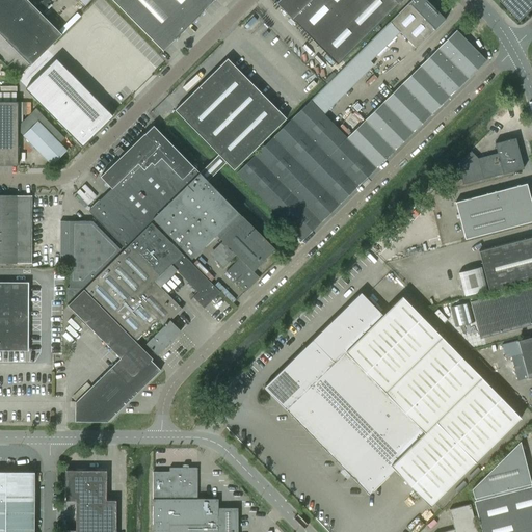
[(61,34),(26,0),(0,0),(0,33),(30,65),(61,34)]
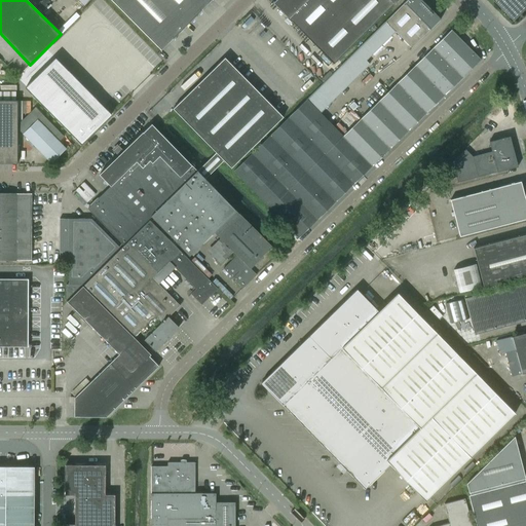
[(111,0),(160,50),(211,0),(111,0)]
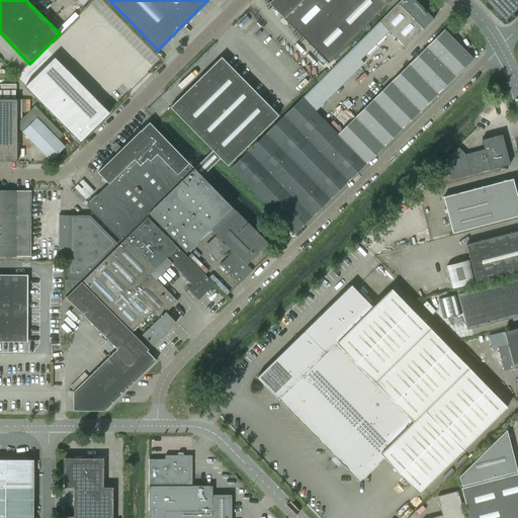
[(270,0),(268,3),(328,63),(392,0),(270,0)]
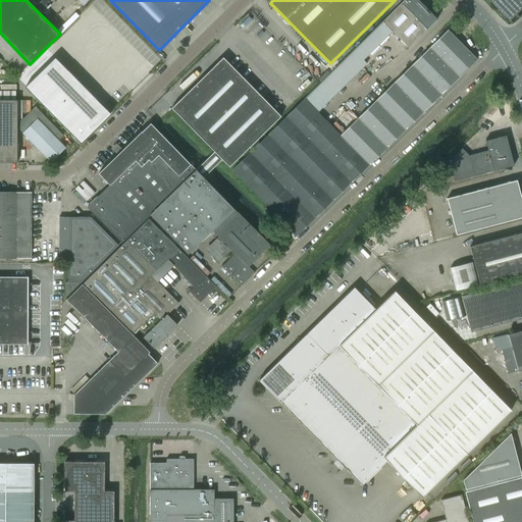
[(404,0),(382,21),(390,30),(408,48),(437,18),(418,0),(404,0)]
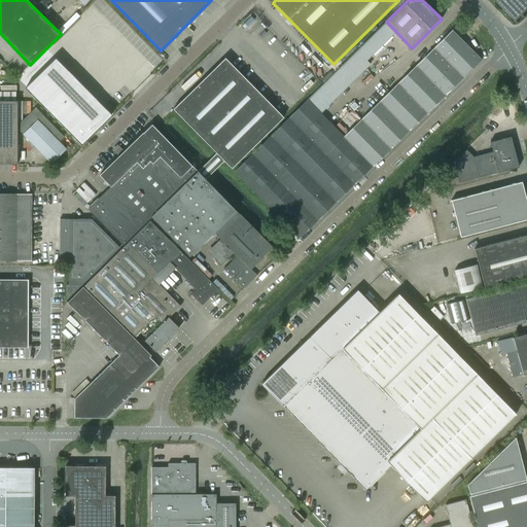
[(526,0),(493,0),(496,2),(503,10),(504,10),(506,12),(505,12),(514,21),(526,7),(526,0)]
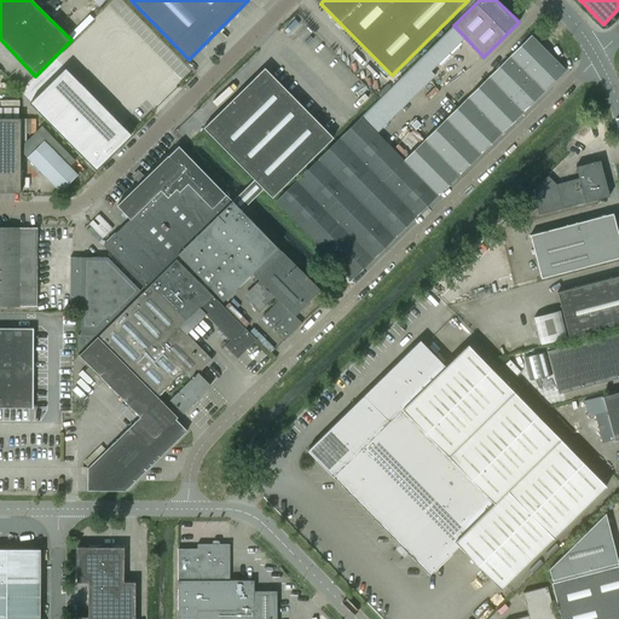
[(275,201),(318,246),(352,279),(565,70),(531,35),(404,161),(370,127),(360,117),(275,201)]
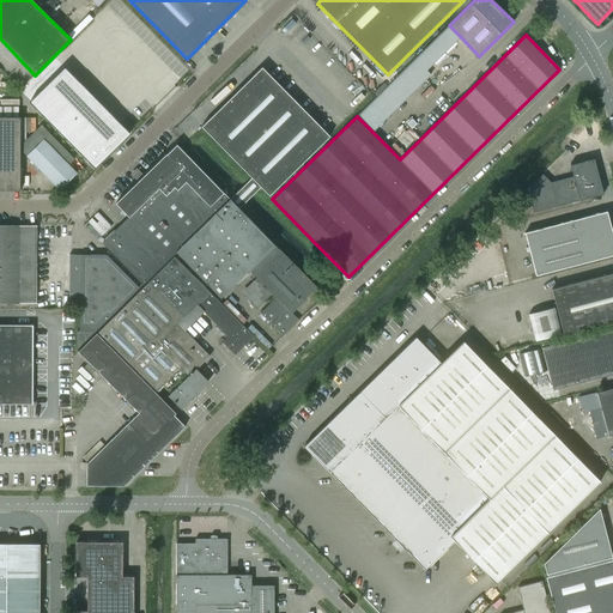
[(64,67),(29,102),(95,168),(129,133),(64,67)]
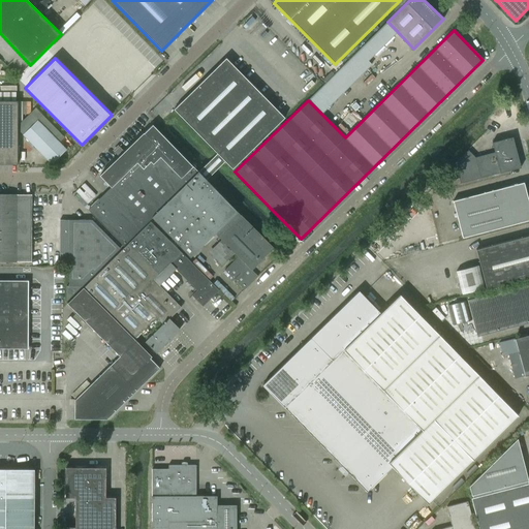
[(203,176),(221,158),(231,168),(284,118),(226,58),(174,109),(217,153),(198,172),(155,127),(153,125),(152,124),(124,152),(120,149),(116,153),(119,156),(99,176),(112,187),(88,210),(123,246),(152,218),(190,257),(215,234),(217,235),(239,213),(238,212),(203,176)]
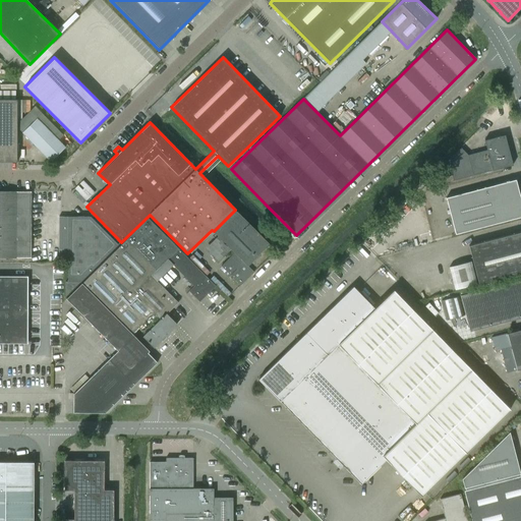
[(343,60),(323,79),(337,93),(356,73),(343,60)]
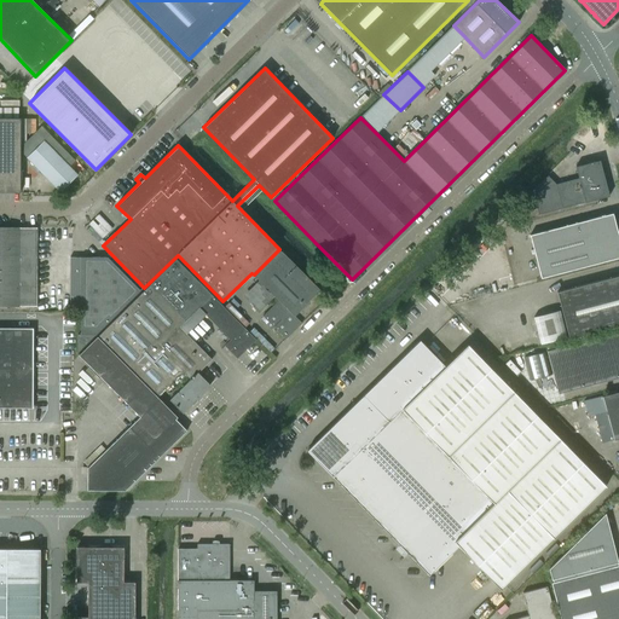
[(0,191),(21,192),(21,119),(0,117),(0,191)]
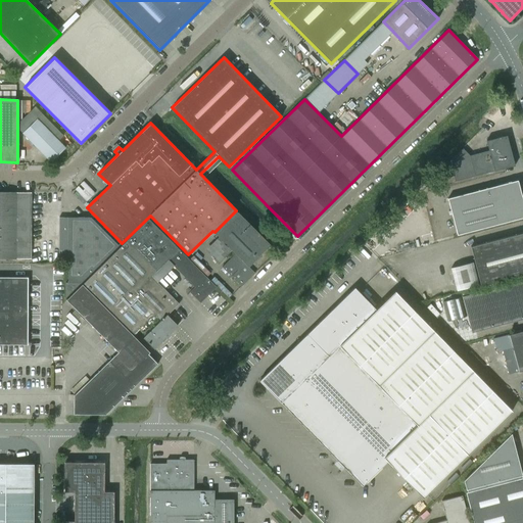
[(37,119),(22,133),(51,161),(65,147),(37,119)]
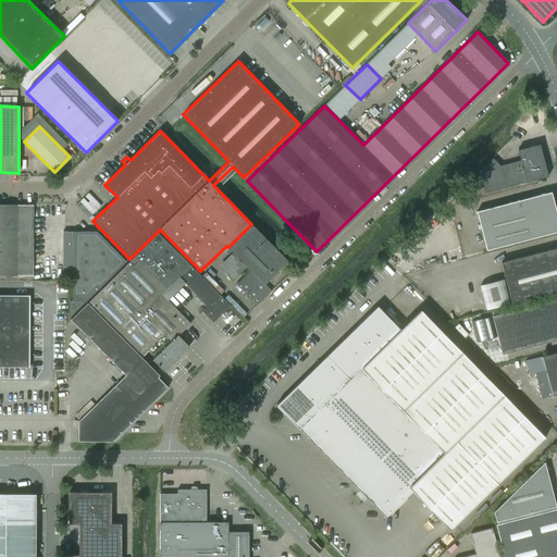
[(480,177),(484,193),(548,176),(544,160),(540,144),(518,150),(521,160),(500,165),(493,158),(479,172),(480,177)]
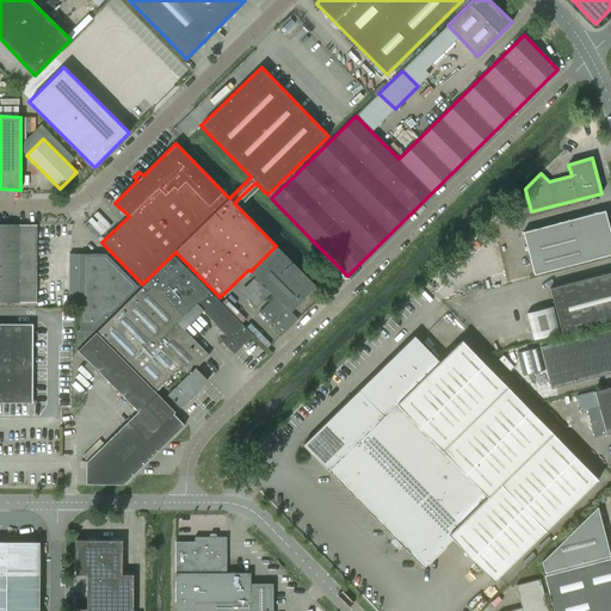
[(86,220),(100,234),(110,224),(97,210),(86,220)]
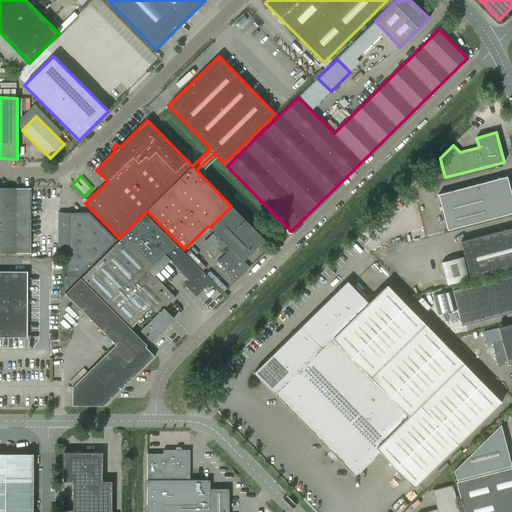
[(497,179),(496,179),(438,194),(447,230),(511,213),(511,196),(507,177),(497,179)]
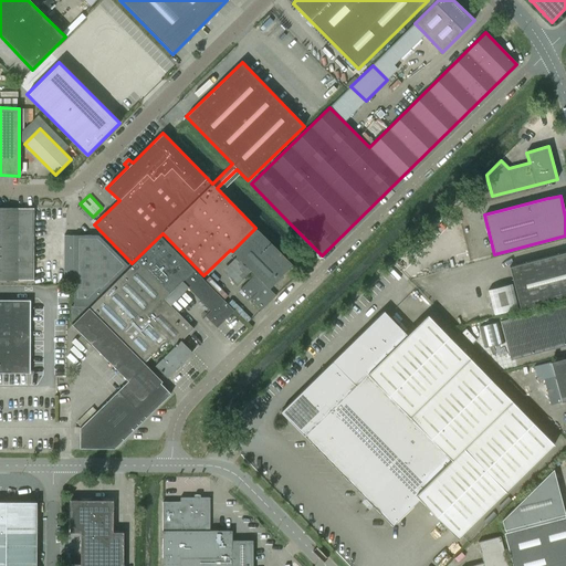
[(0,207),(0,279),(33,280),(32,208),(18,208),(0,207)]
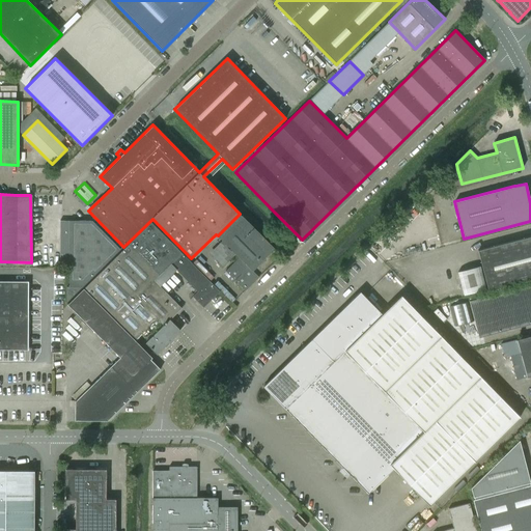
[(258,277),(252,271),(275,249),(242,216),(240,214),(218,235),(239,257),(225,271),(245,291),(258,277)]
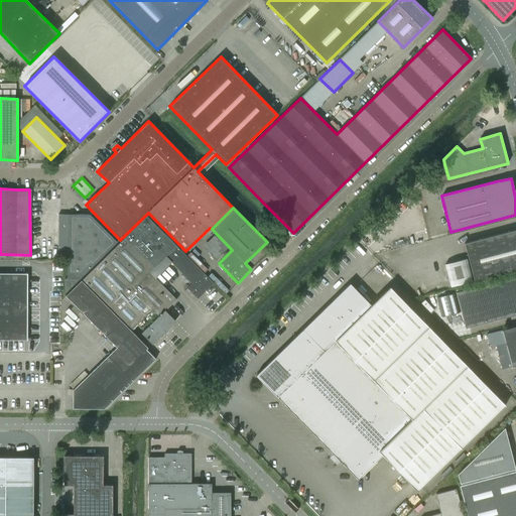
[(58,215),(58,255),(63,255),(67,255),(67,279),(65,279),(65,293),(66,293),(117,242),(90,215),(63,215),(58,215)]
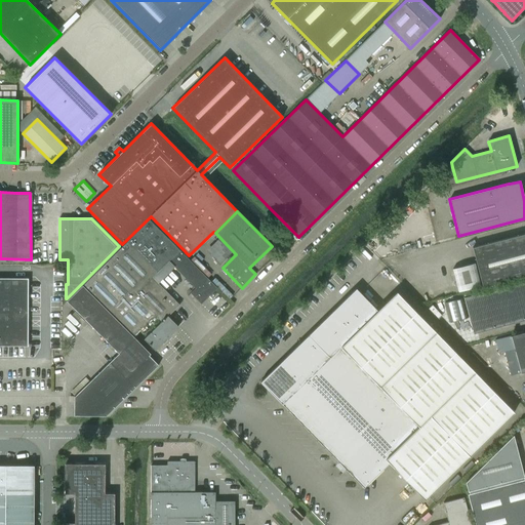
[(150,219),(127,241),(158,273),(169,261),(195,288),(191,293),(201,304),(211,294),(217,288),(201,272),(189,259),(150,219)]
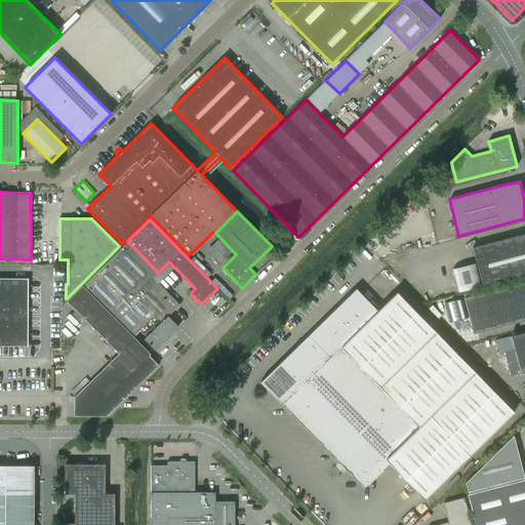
[(524,234),(473,248),(483,288),(524,277),(524,234)]
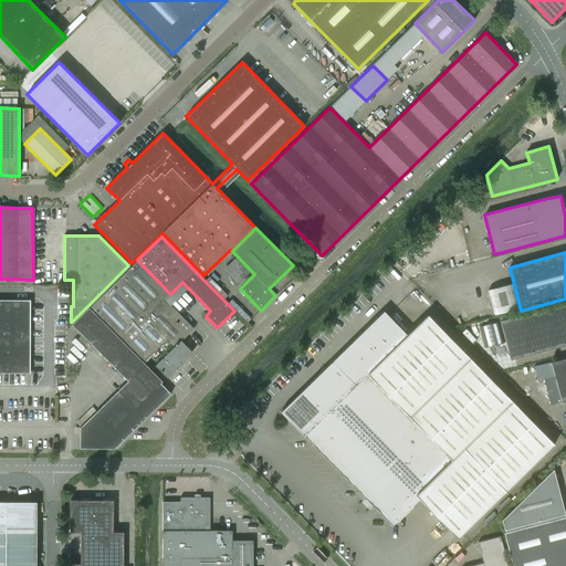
[(137,260),(88,308),(144,363),(167,339),(175,347),(156,365),(167,377),(178,366),(180,364),(191,353),(180,342),(194,328),(165,300),(170,294),(137,260)]
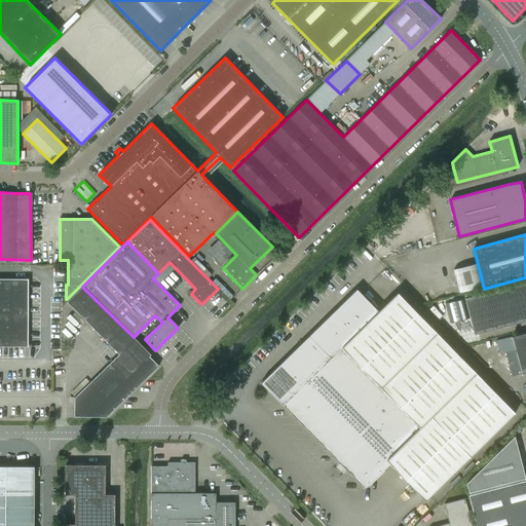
[(453,269),(459,293),(482,287),(476,264),(453,269)]
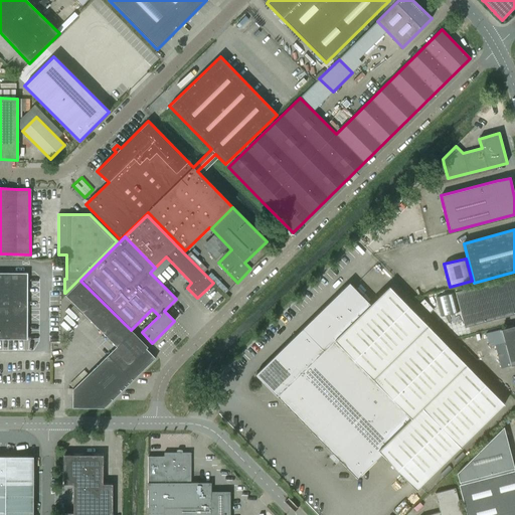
[(0,339),(27,339),(27,289),(27,274),(0,273),(0,339)]
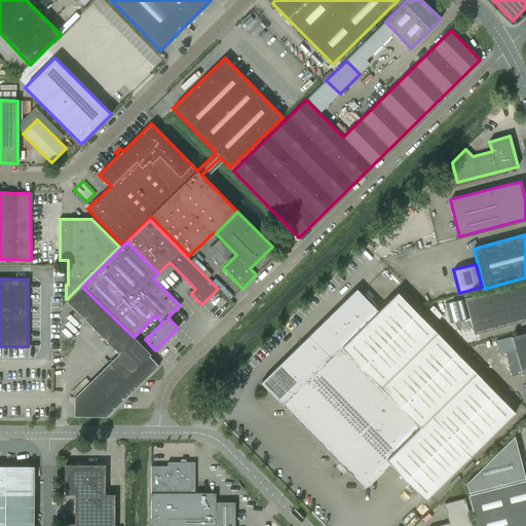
[(525,321),(525,282),(464,298),(475,335),(525,321)]
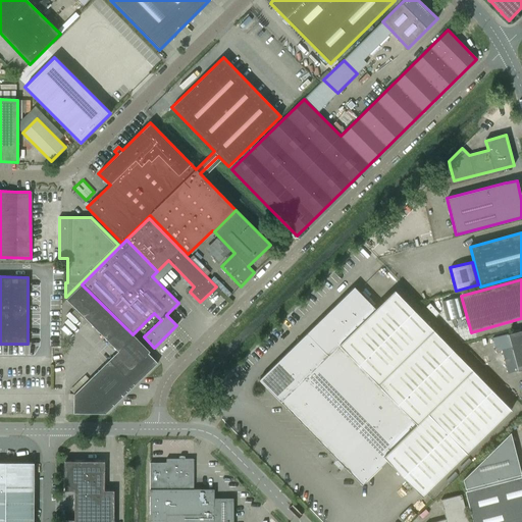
[(82,284),(66,300),(118,352),(108,361),(73,395),(73,413),(105,414),(134,385),(157,363),(148,353),(150,352),(133,334),(82,284)]
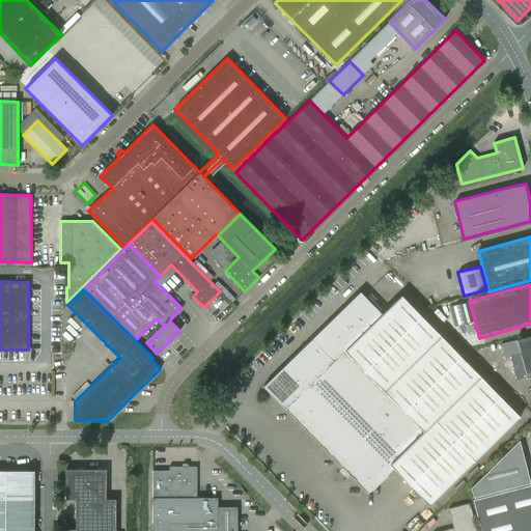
[(360,291),(348,303),(370,326),(382,314),(360,291)]
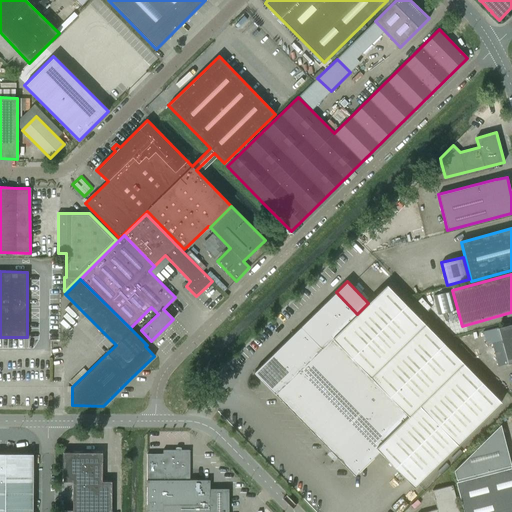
[(414,487),(501,402),(387,285),(368,303),(357,314),(350,321),(339,331),(332,338),(322,349),(311,359),(304,366),(293,376),(286,383),(275,394),(355,476),(379,452),(414,487)]
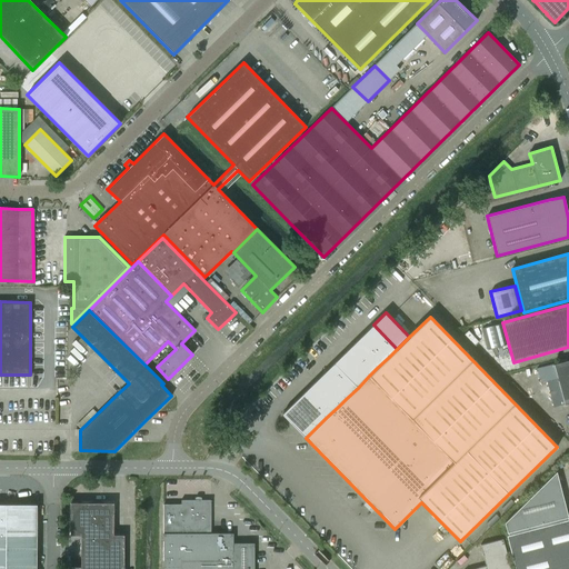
[(366,332),(389,357),(397,349),(373,325),(366,332)]
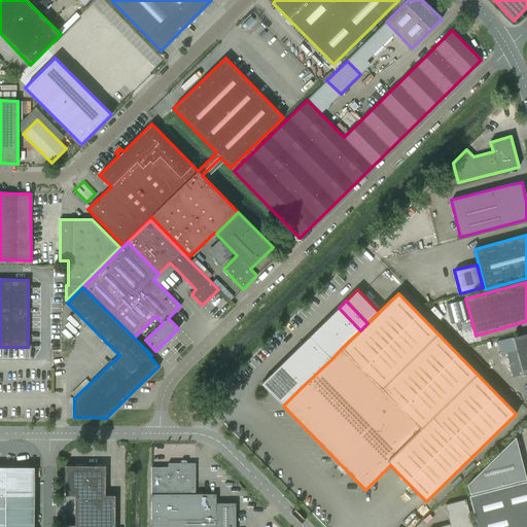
[(328,319),(349,341),(360,330),(339,308),(328,319)]
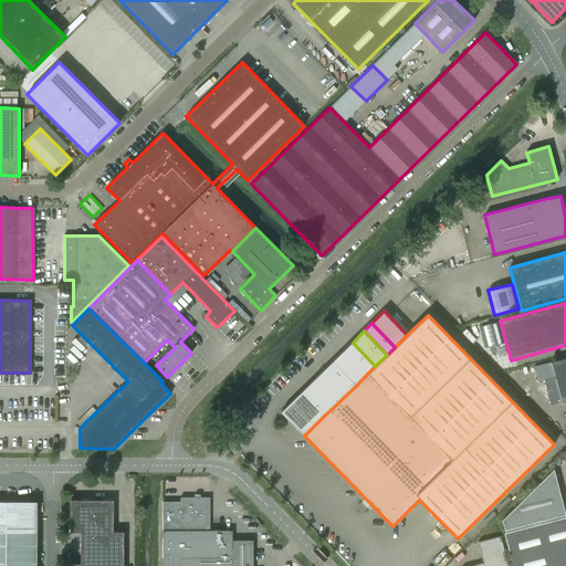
[(344,350),(367,374),(375,366),(353,343),(344,350)]
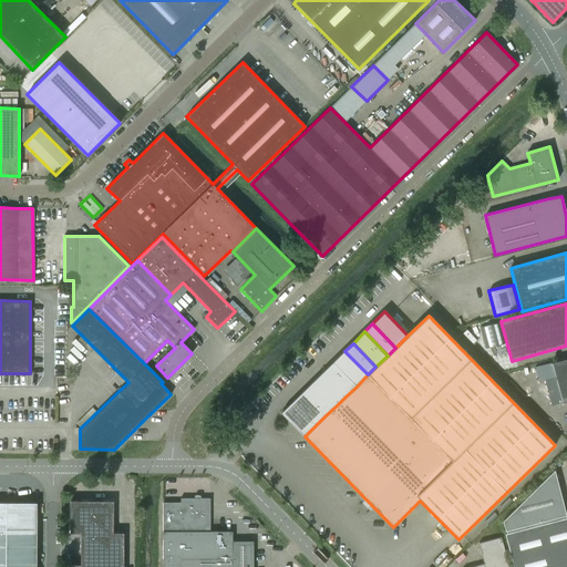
[(333,362),(357,387),(368,374),(344,351),(333,362)]
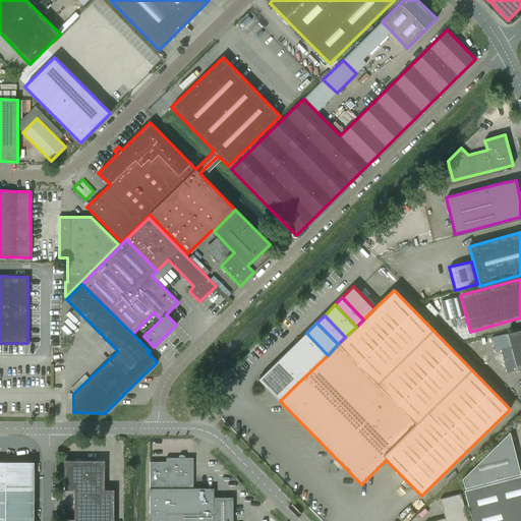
[(520,368),(520,329),(507,333),(516,370),(520,368)]
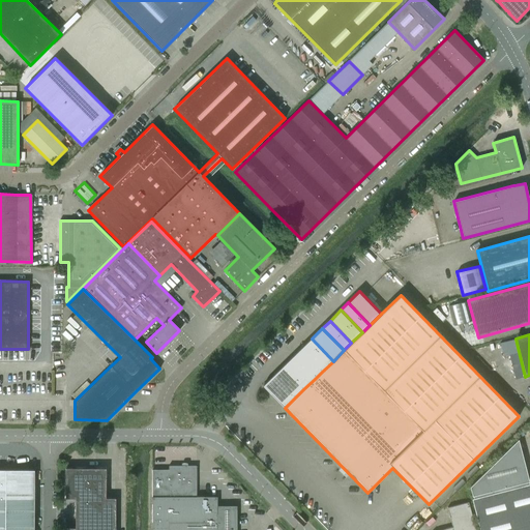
[(300,350),(322,372),(333,361),(312,339),(300,350)]
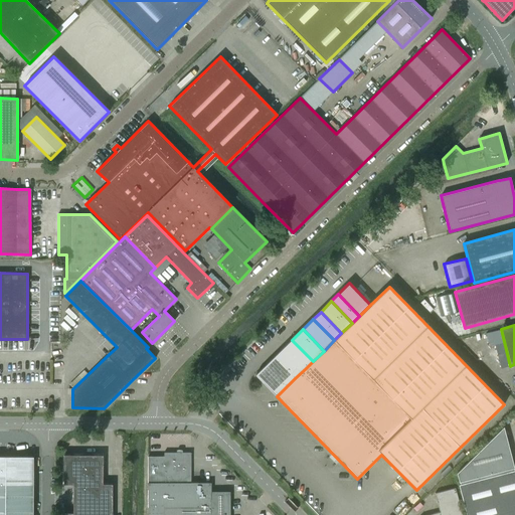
[(285,347),(306,368),(313,361),(292,340),(285,347)]
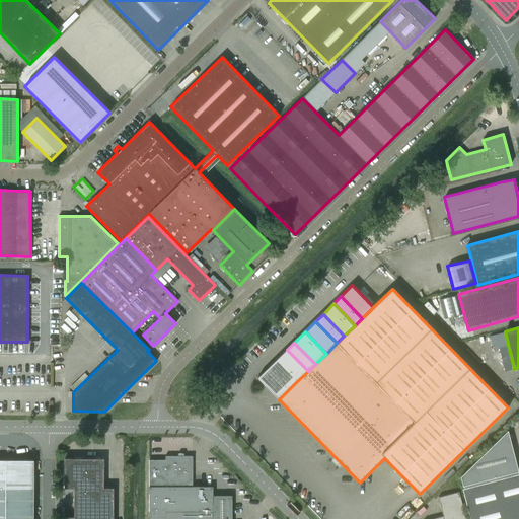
[(276,360),(297,381),(308,371),(287,350),(276,360)]
